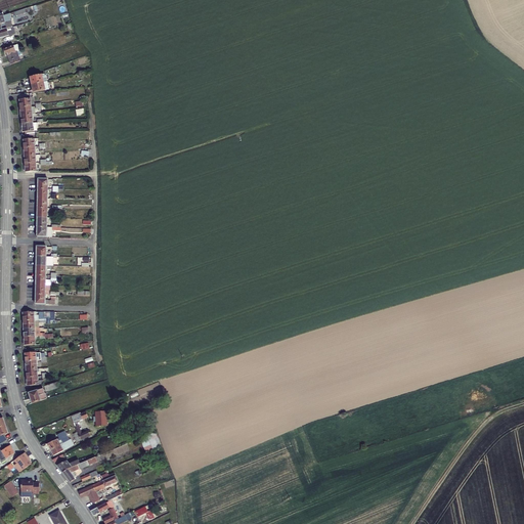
[(33,11),(31,6),(14,12),(15,15),(33,11)]
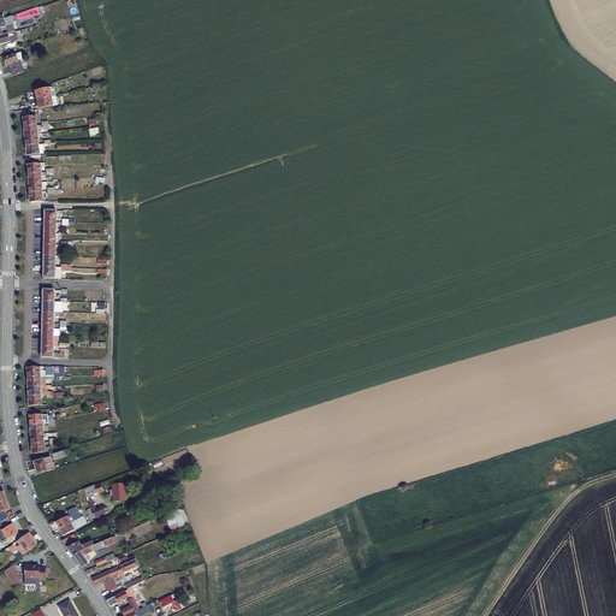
[(0,18),(0,36),(17,31),(12,16),(0,18)]
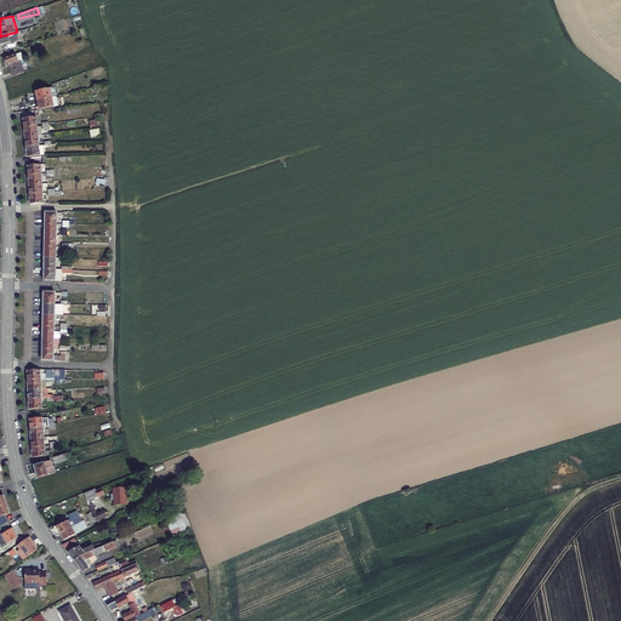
[(20,35),(18,32),(17,32),(0,36),(0,44),(20,40),(18,36),(20,35)]
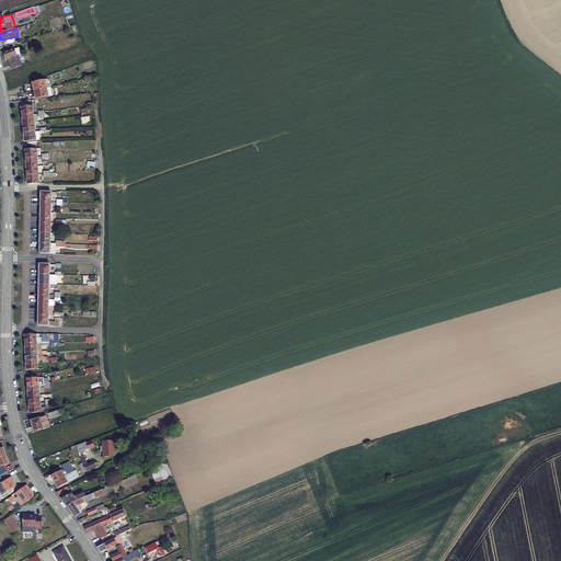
[(10,57),(11,59),(18,57),(25,55),(22,46),(4,53),(6,58),(10,57)]
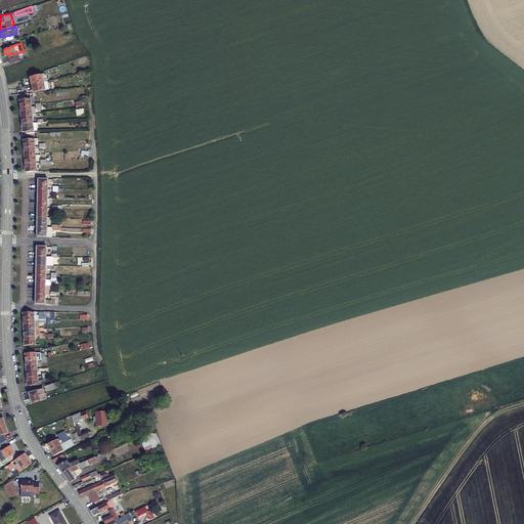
[(19,62),(16,53),(10,55),(13,64),(19,62)]
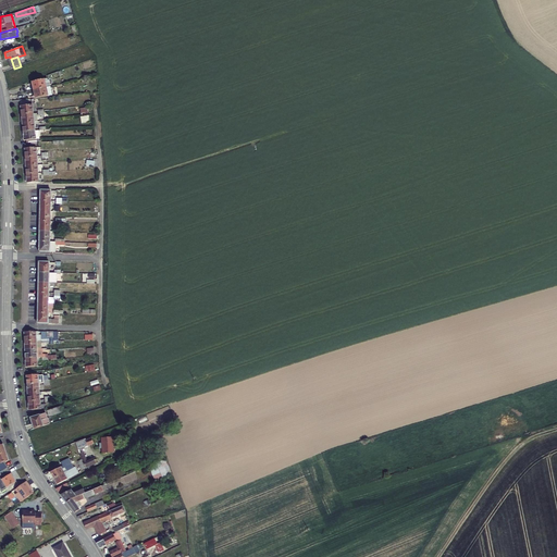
[(33,82),(34,90),(50,87),(49,79),(48,81),(48,78),(33,82)]
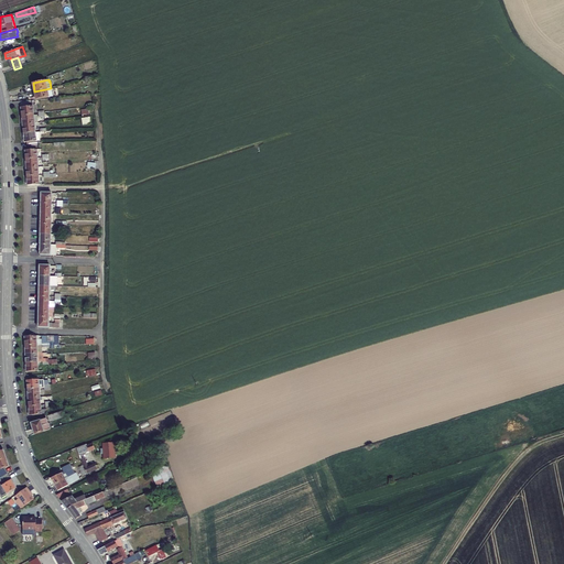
[(53,95),(51,88),(34,91),(36,99),(52,96),(51,95),(53,95)]
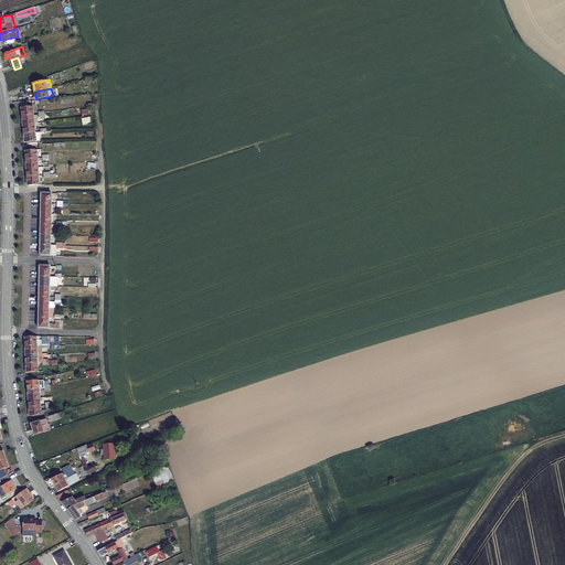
[(23,108),(23,117),(34,116),(33,107),(23,108)]
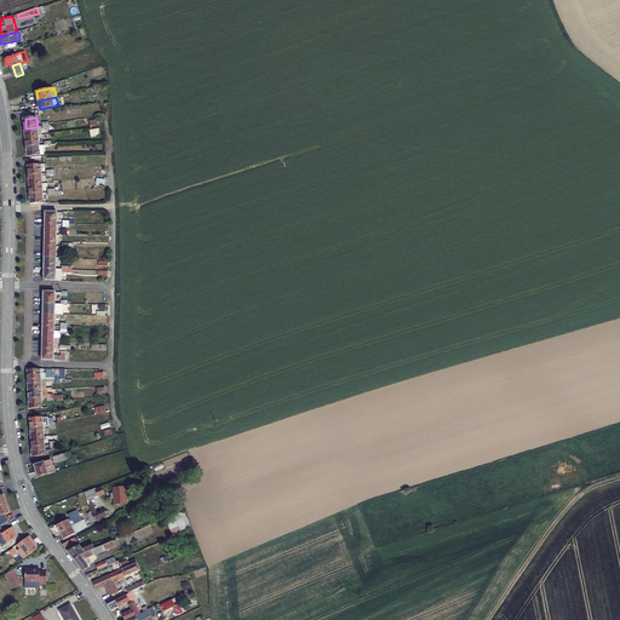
[(27,138),(39,137),(38,127),(26,128),(27,138)]
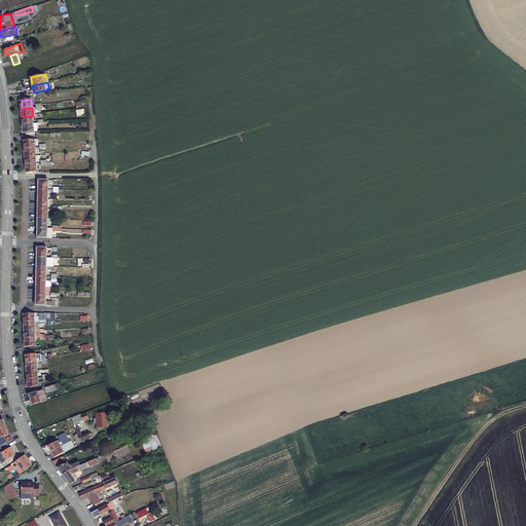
[(23,117),(24,125),(33,124),(33,116),(23,117)]
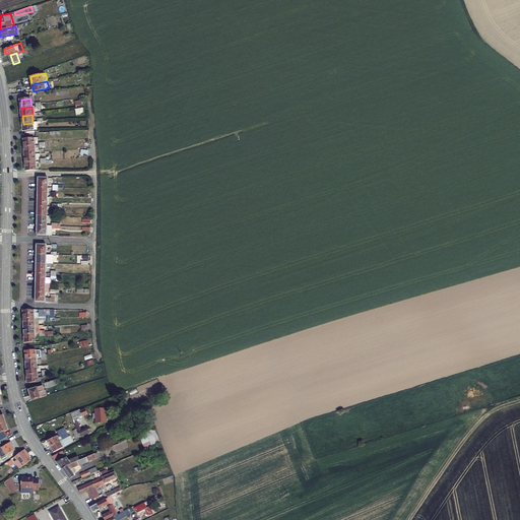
[(35,134),(33,123),(23,124),(24,132),(26,131),(26,135),(35,134)]
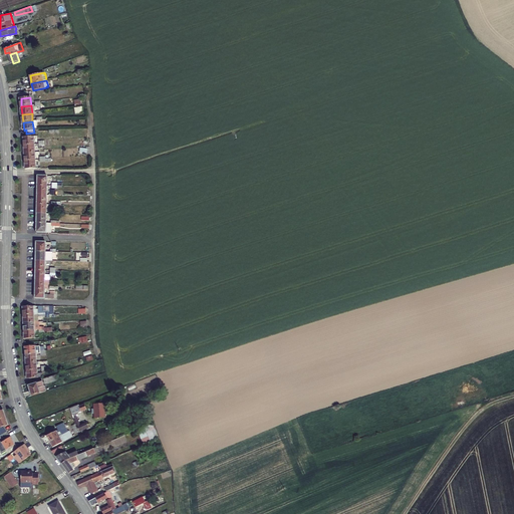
[(24,138),(25,146),(35,145),(34,137),(24,138)]
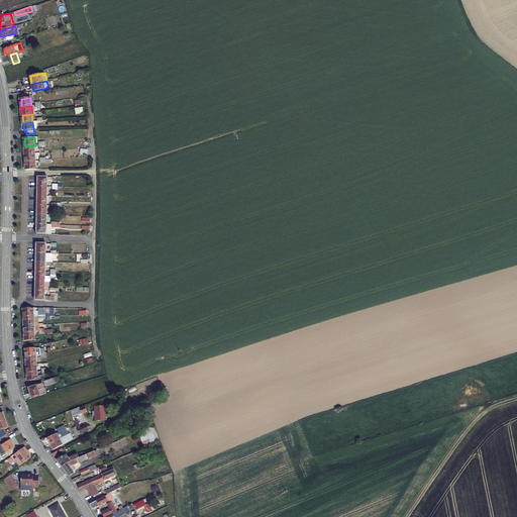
[(25,146),(26,154),(35,153),(35,145),(25,146)]
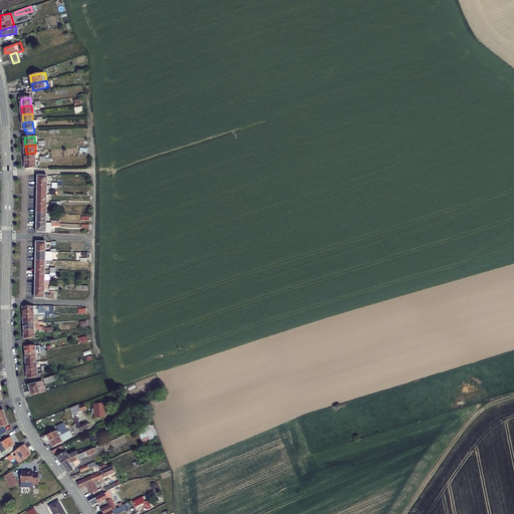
[(35,153),(26,154),(26,162),(36,161),(35,153)]
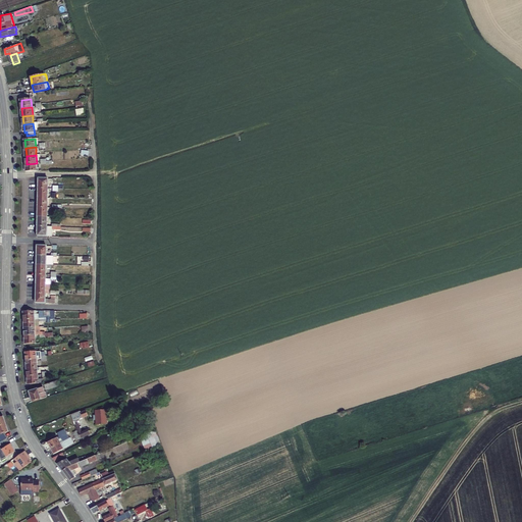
[(37,163),(27,164),(28,172),(37,171),(37,163)]
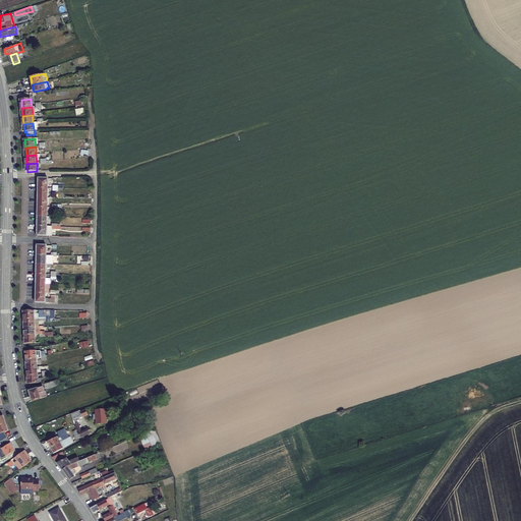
[(38,178),(38,189),(48,189),(48,178),(38,178)]
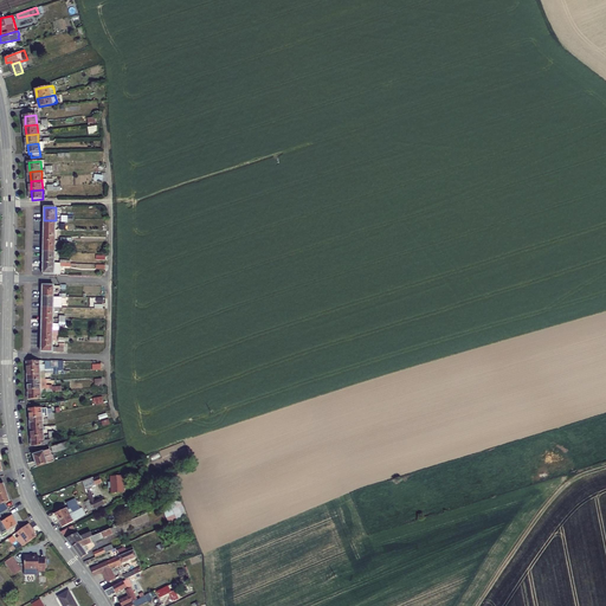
[(56,220),(44,220),(44,230),(55,230),(56,220)]
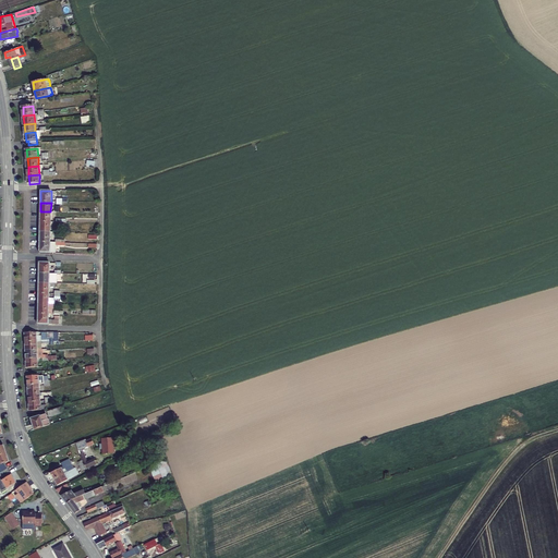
[(40,211),(40,222),(50,222),(50,211),(40,211)]
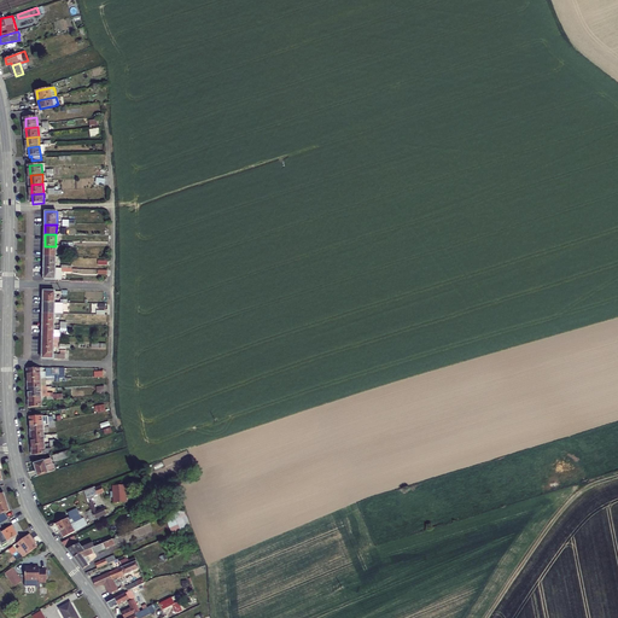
[(56,246),(45,246),(44,257),(56,257),(56,246)]
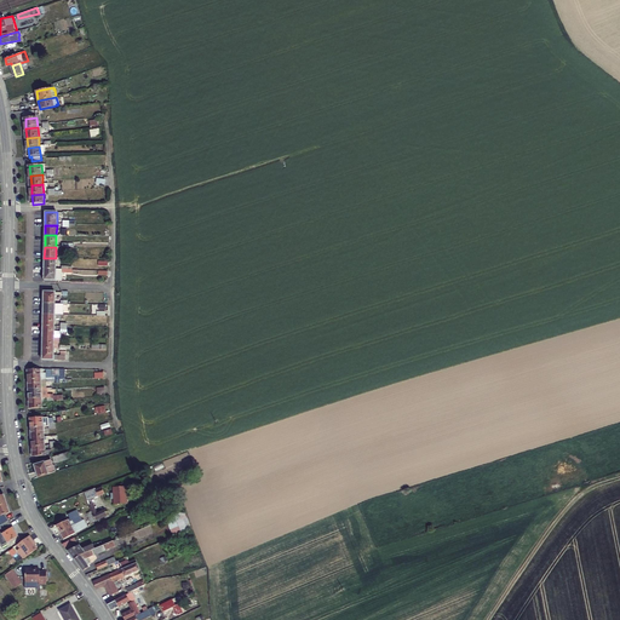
[(56,270),(56,258),(44,258),(44,269),(56,270)]
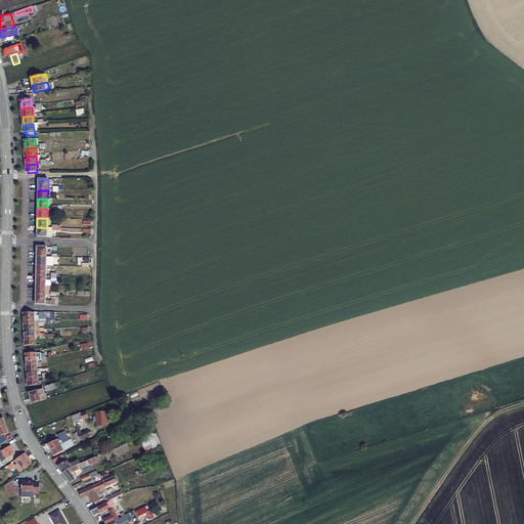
[(37,227),(37,237),(46,237),(46,238),(51,238),(51,230),(60,230),(60,228),(52,228),(47,228),(37,227)]
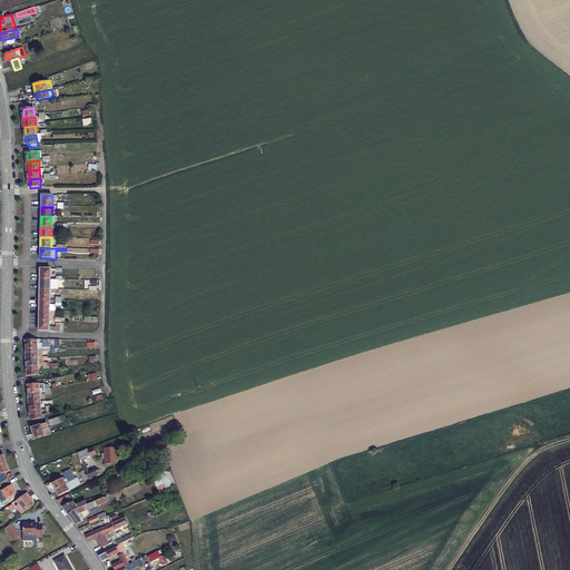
[(39,267),(39,278),(50,278),(50,268),(39,267)]
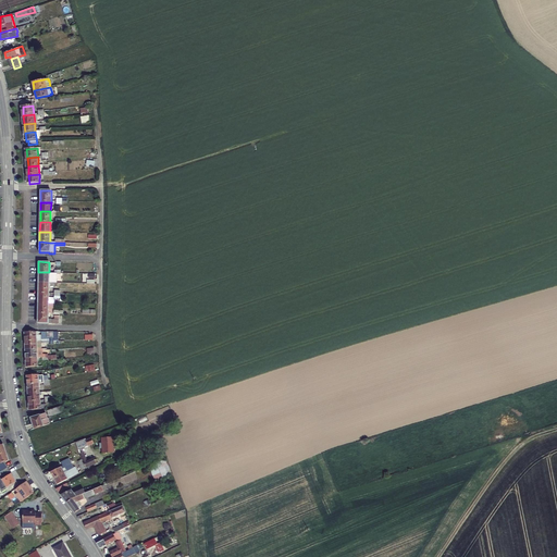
[(54,272),(49,272),(38,272),(38,282),(48,282),(54,283),(54,275),(60,275),(60,272),(54,272)]
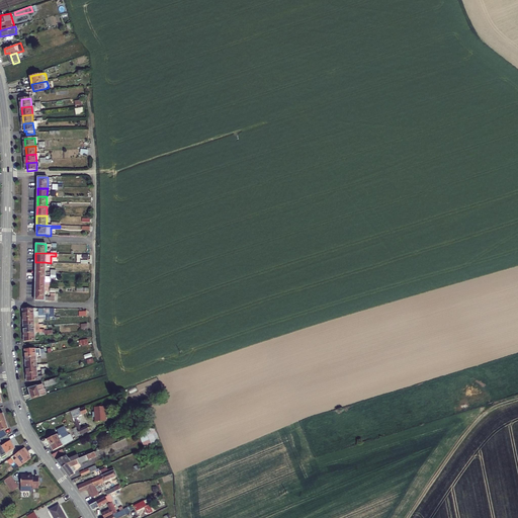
[(35,262),(35,272),(45,272),(45,262),(35,262)]
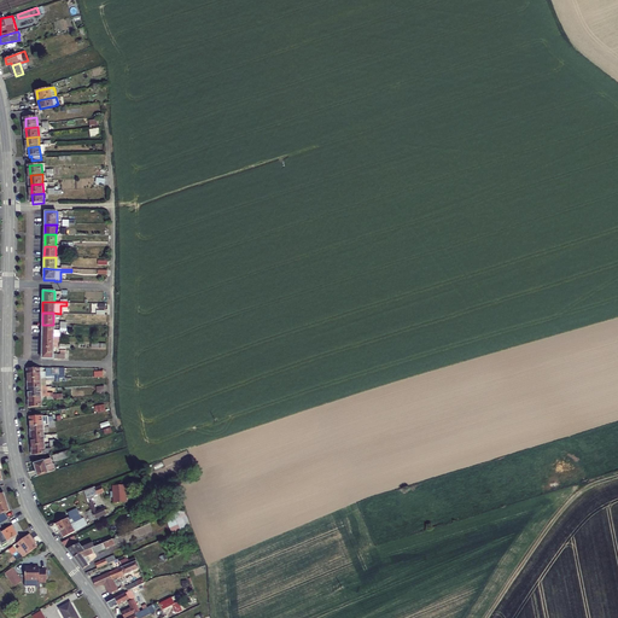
[(53,325),(42,325),(42,336),(53,336),(53,325)]
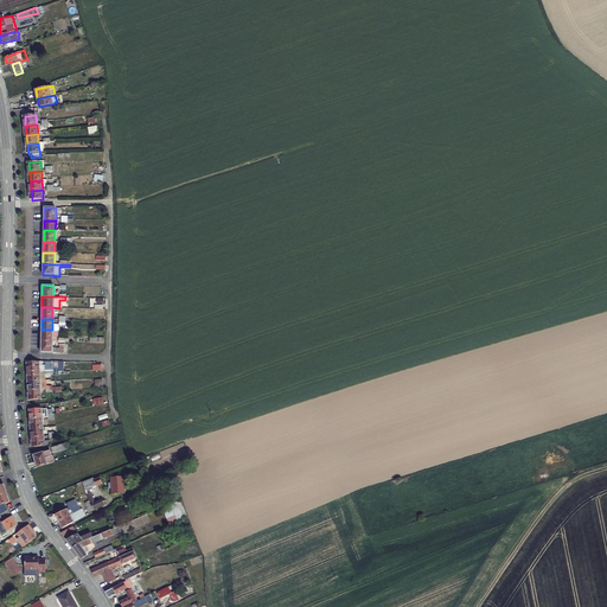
[(52,330),(42,330),(42,340),(52,340),(52,330)]
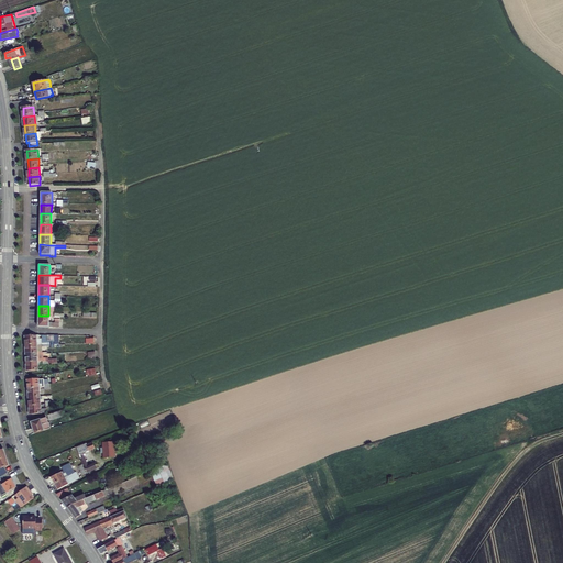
[(48,321),(48,316),(39,316),(39,327),(58,327),(58,319),(59,319),(59,317),(54,316),(54,321),(48,321)]
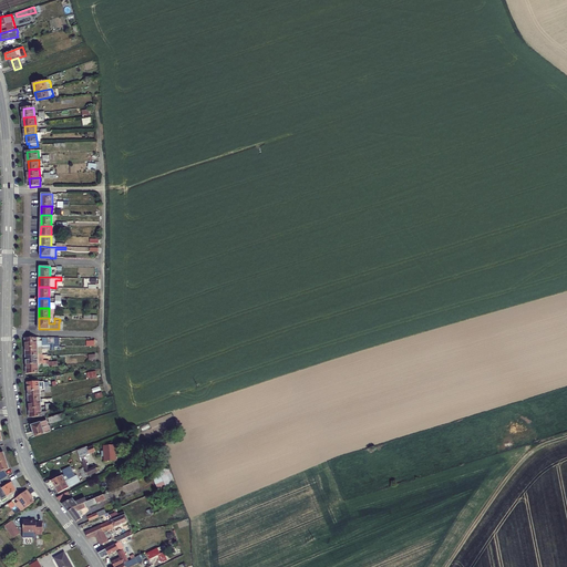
[(24,339),(26,348),(37,348),(37,342),(39,342),(39,339),(24,339)]
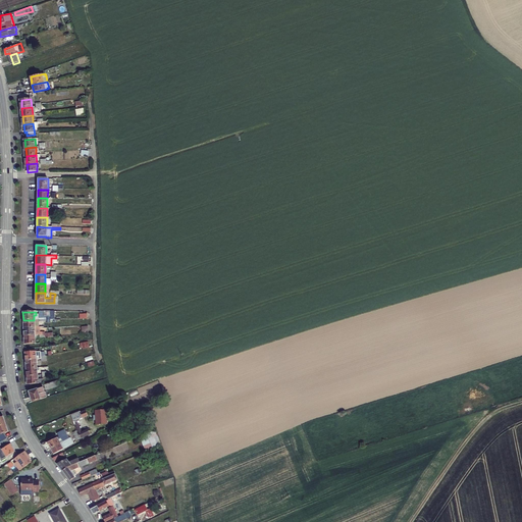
[(23,320),(23,328),(35,328),(34,320),(23,320)]
